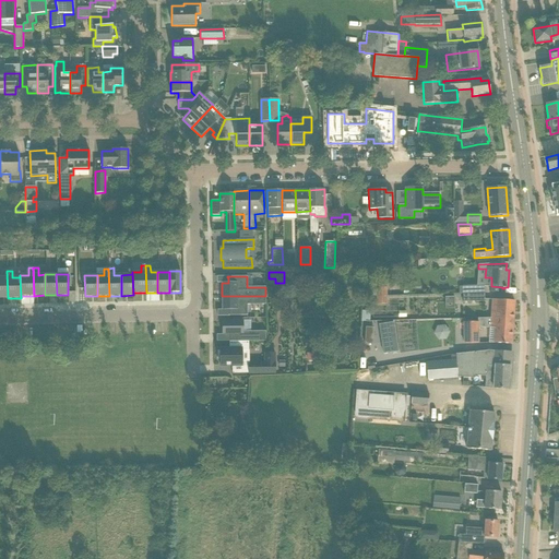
[(375,284),(376,296),(387,296),(385,284),(375,284)]
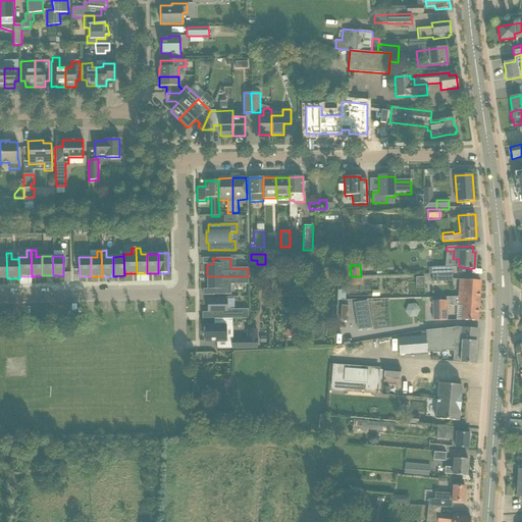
[(452,273),(436,274),(431,274),(432,282),(453,281),(452,273)]
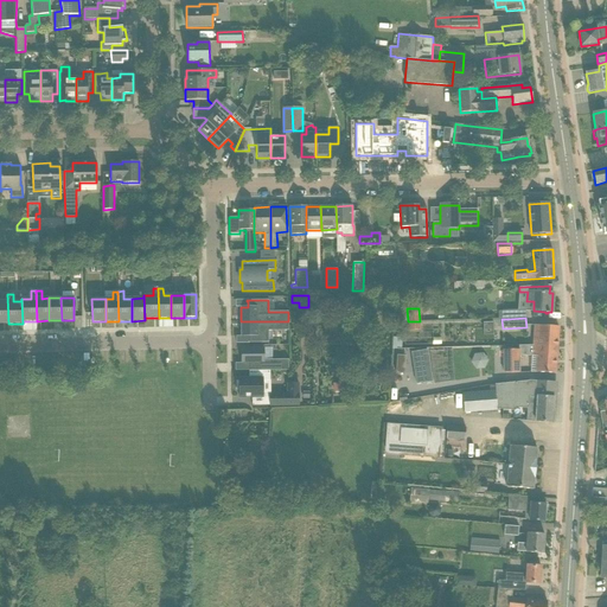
[(288,331),(288,321),(241,321),(241,337),(248,337),(248,343),(268,343),(268,331),(288,331)]
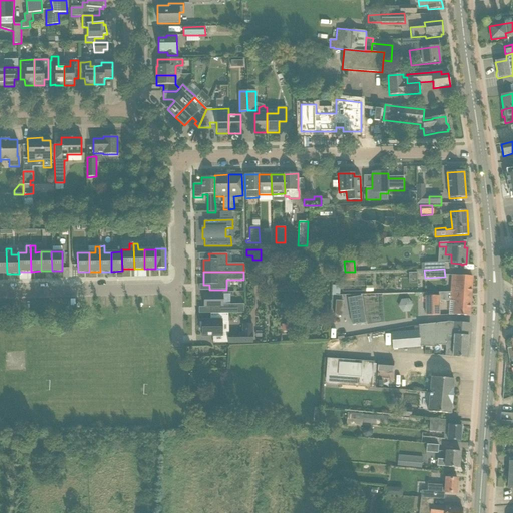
[(355,272),(345,272),(345,280),(355,280),(355,272)]
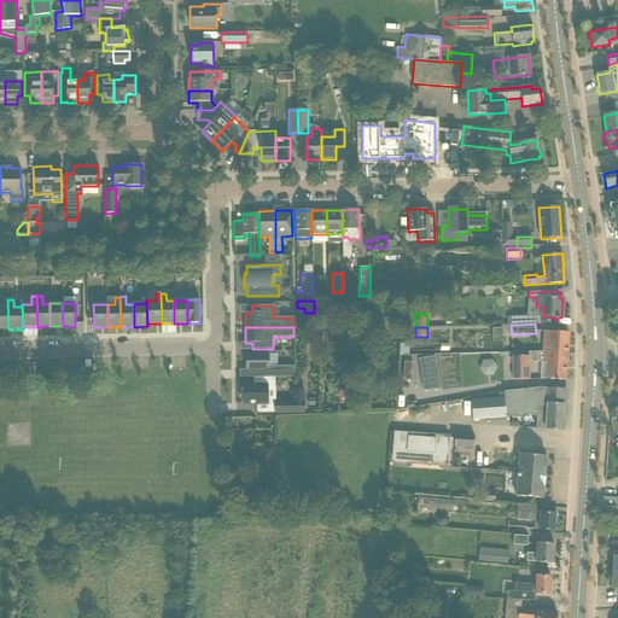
[(544,332),(543,351),(567,354),(569,333),(544,332)]
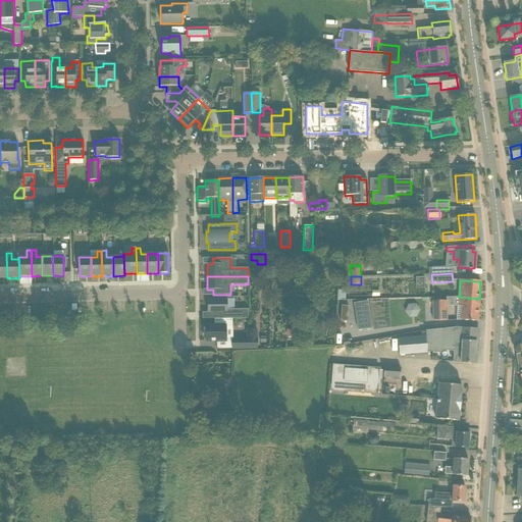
[(459,297),(446,298),(446,301),(432,301),(433,321),(447,321),(447,306),(462,307),(461,320),(477,321),(479,299),(459,297)]
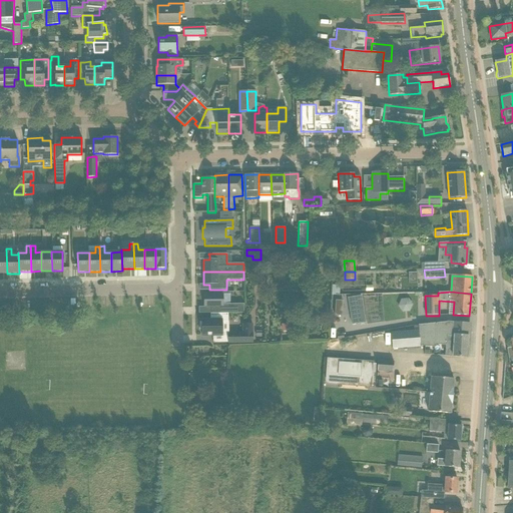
[(210,313),(210,314),(227,314),(243,314),(243,304),(223,305),(223,294),(203,295),(203,307),(210,307),(210,313)]
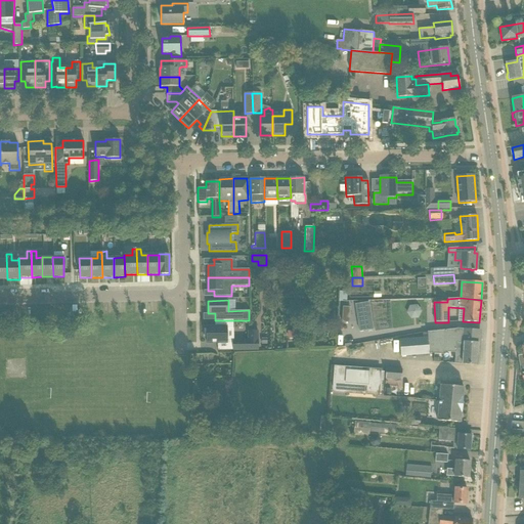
[(368,303),(355,305),(359,332),(373,330),(368,303)]
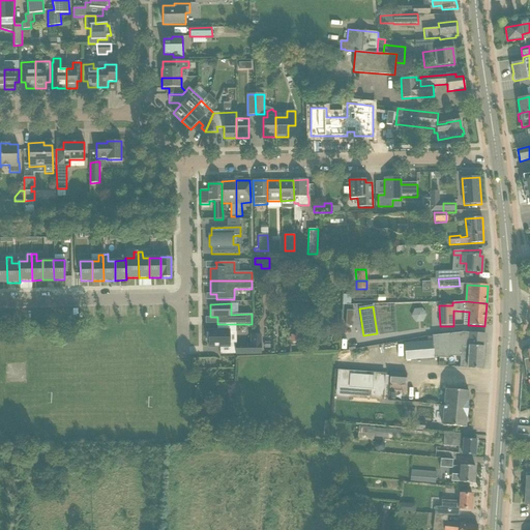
[(415,310),(412,316),(416,321),(422,321),(425,315),(421,310),(415,310)]
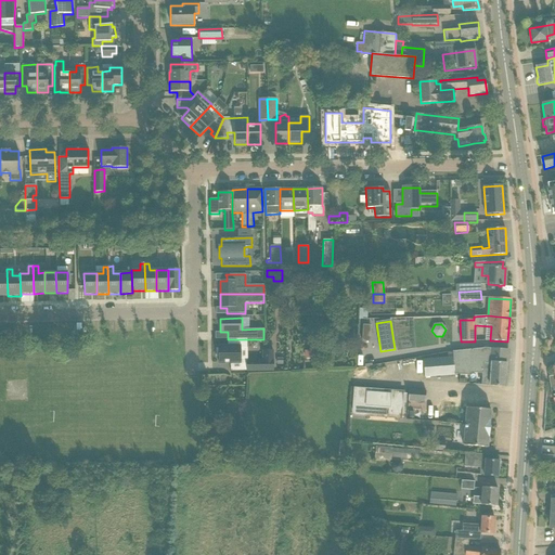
[(246,348),(246,339),(228,339),(228,347),(218,347),(218,349),(216,349),(216,357),(218,357),(218,363),(240,363),(240,348),(246,348)]
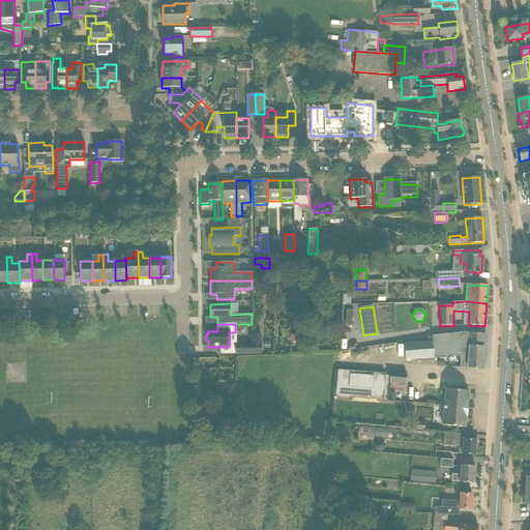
[(432,335),(432,336),(434,355),(447,356),(447,353),(461,354),(460,367),(481,370),(484,334),(474,333),(462,332),(432,335)]
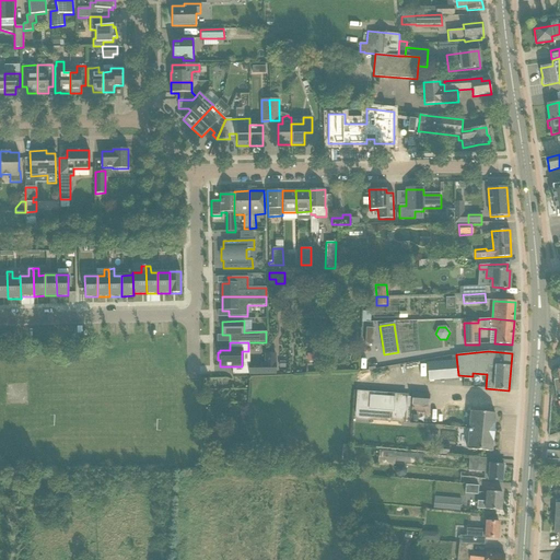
[(275,354),(265,354),(265,364),(248,364),(248,374),(276,374),(275,354)]
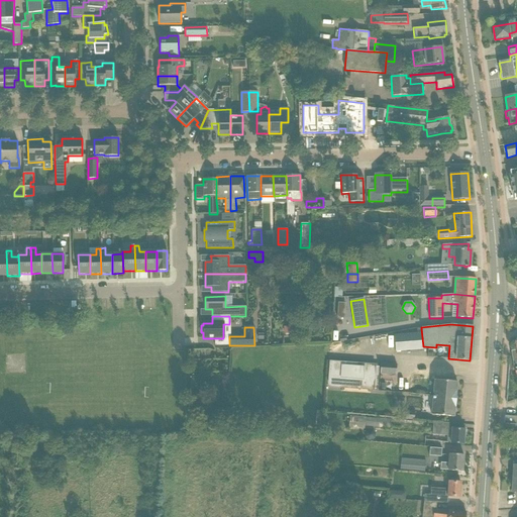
[(423,346),(421,328),(417,328),(417,333),(394,335),(395,351),(415,349),(415,350),(423,349),(423,346)]
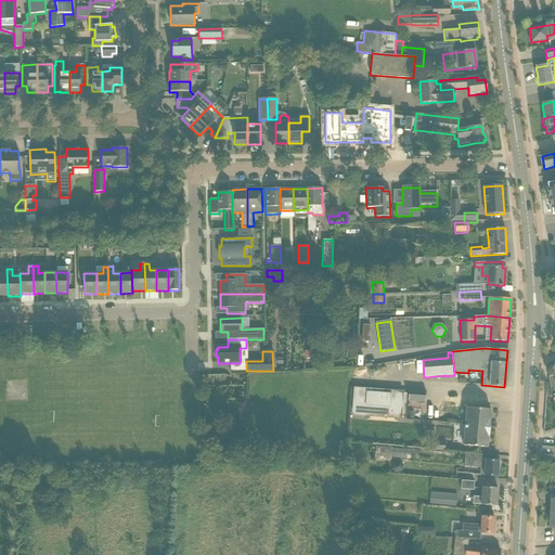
[(398,415),(399,394),(356,390),(355,412),(398,415)]
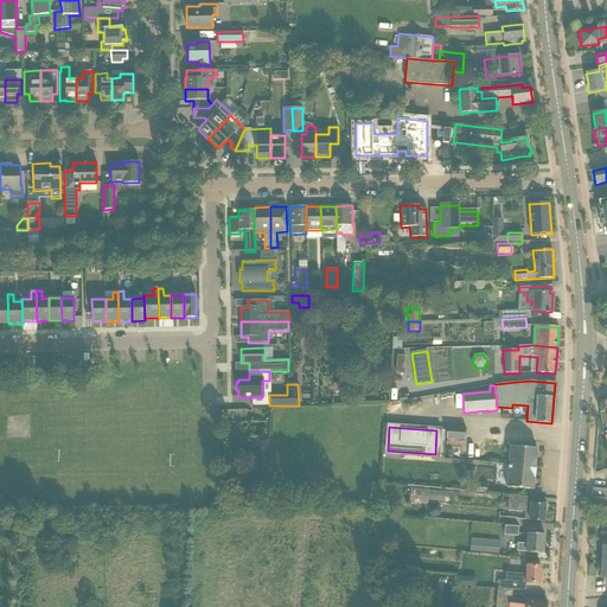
[(465,440),(465,428),(447,427),(446,439),(465,440)]
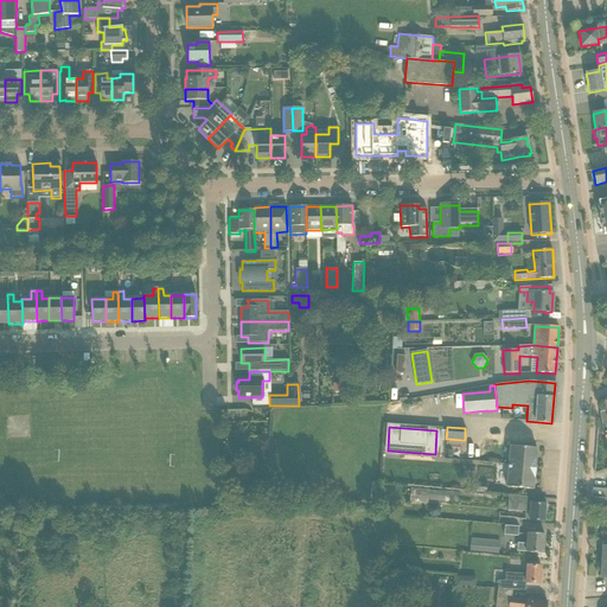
[(510,446),(509,465),(519,465),(535,466),(536,448),(510,446)]
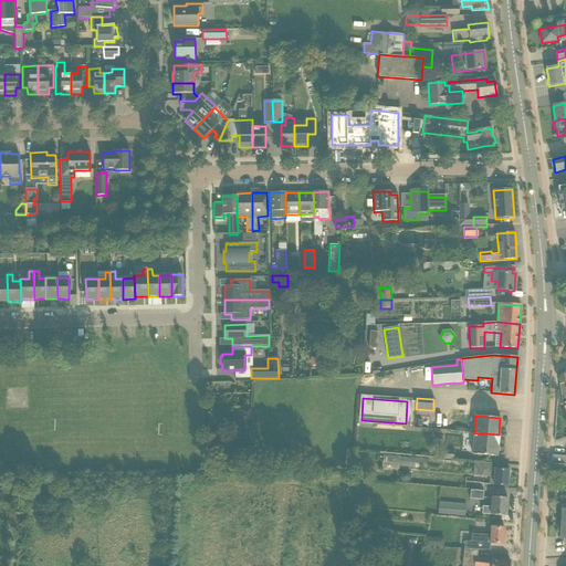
[(484,433),(474,433),(472,454),(496,457),(499,435),(484,433)]
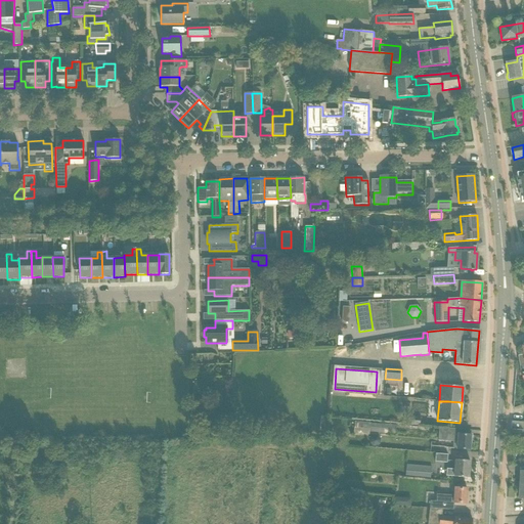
[(410,425),(419,426),(420,417),(411,417),(410,425)]
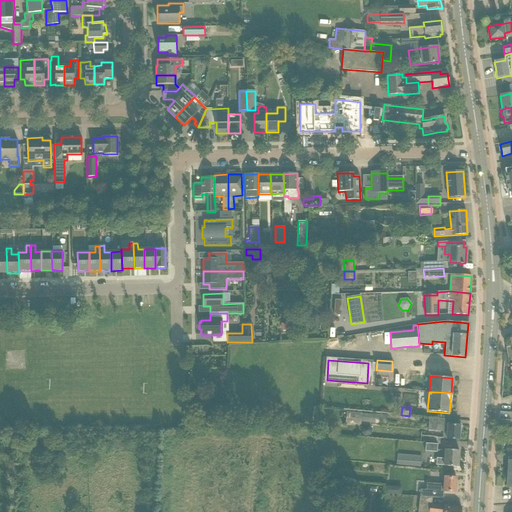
[(386,424),(387,415),(346,412),(345,423),(361,425),(361,422),(386,424)]
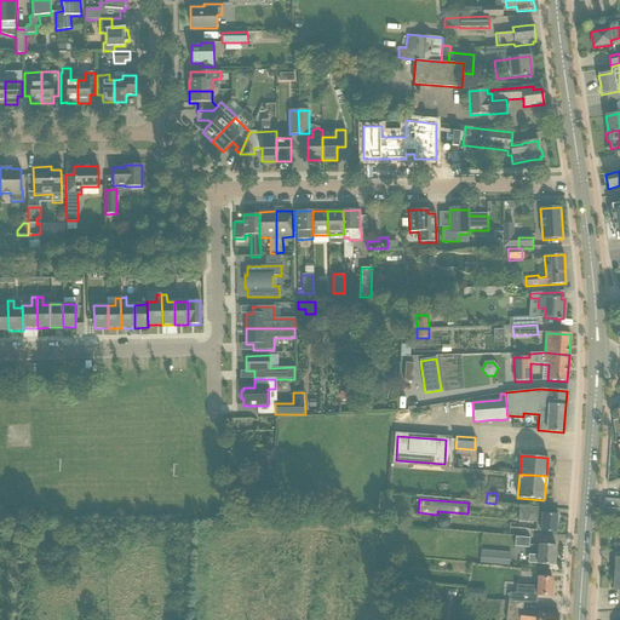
[(604,499),(604,509),(619,510),(619,500),(604,499)]
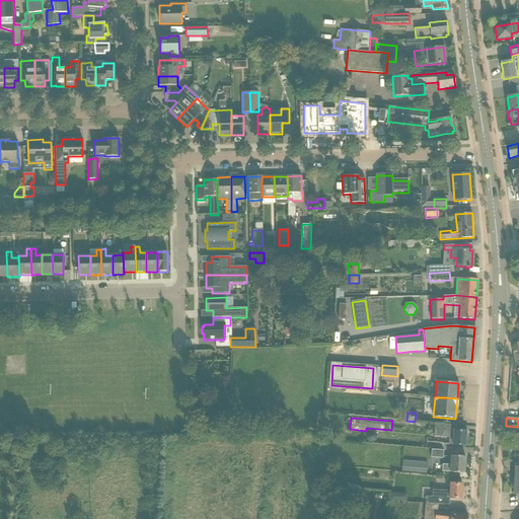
[(450,430),(450,425),(434,424),(433,437),(442,437),(452,438),(452,445),(455,445),(465,446),(466,431),(456,431),(455,431),(450,430)]
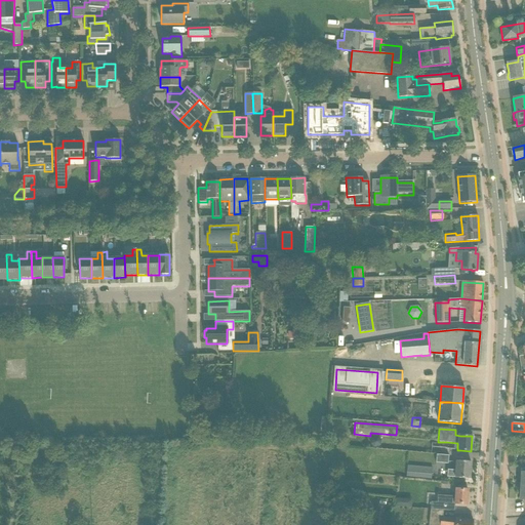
[(370,440),(370,444),(373,447),(377,447),(380,444),(380,440),(377,437),(373,437),(370,440)]
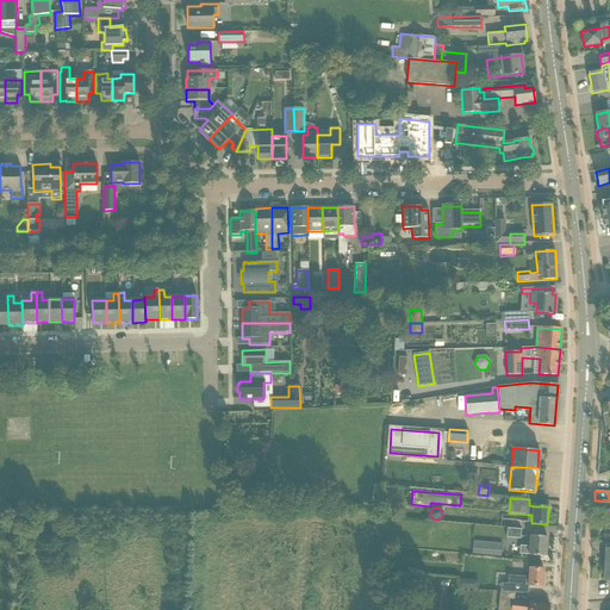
[(505,537),(520,539),(521,529),(506,528),(505,537)]
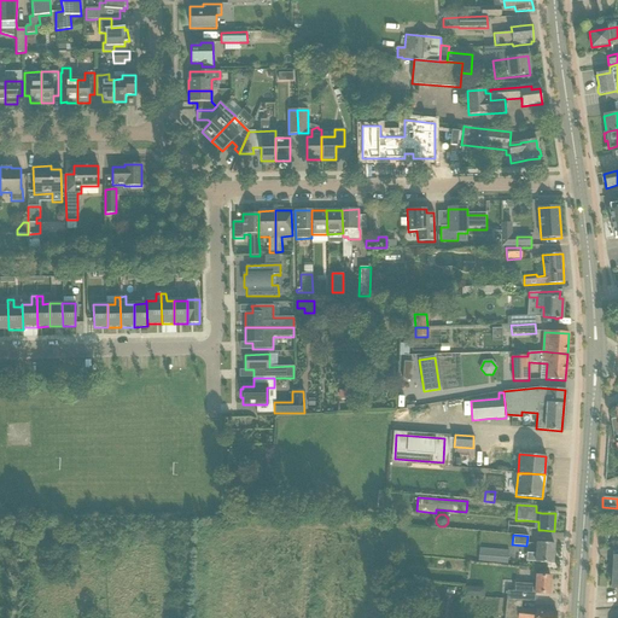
[(535,563),(553,564),(554,544),(537,543),(536,554),(526,553),(526,561),(535,563)]
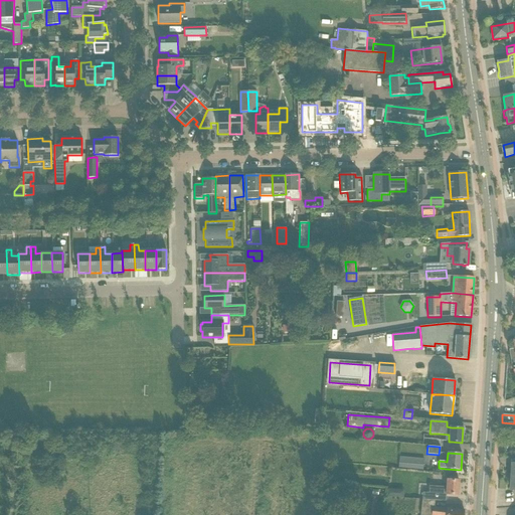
[(398,468),(422,470),(423,459),(399,457),(398,468)]
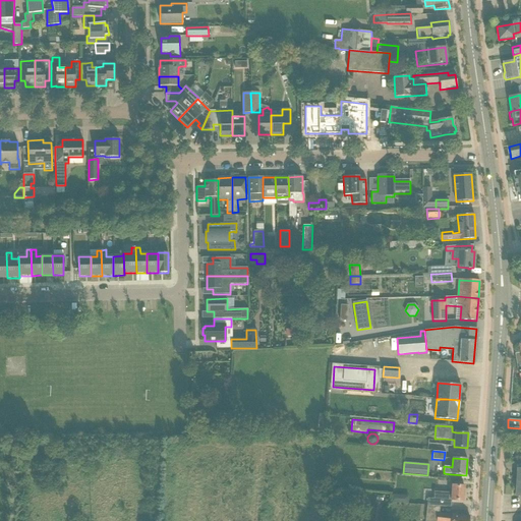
[(427,499),(427,506),(440,507),(445,507),(451,508),(451,501),(463,501),(464,486),(454,485),(452,485),(451,493),(441,491),(440,499),(433,499),(427,499)]
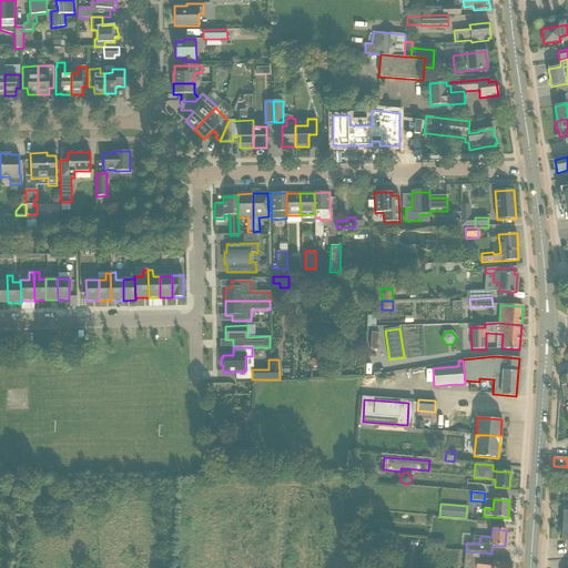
[(427,539),(427,548),(436,548),(437,540),(427,539)]
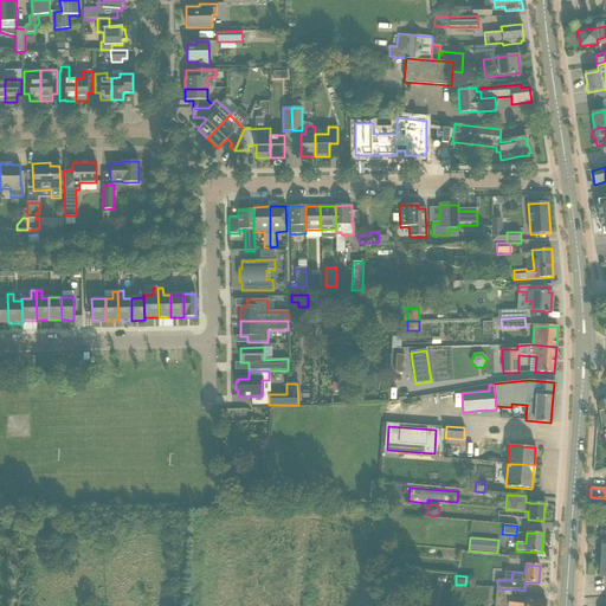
[(497,588),(494,605),(545,605),(546,601),(534,600),(526,599),(510,598),(511,590),(497,588)]
